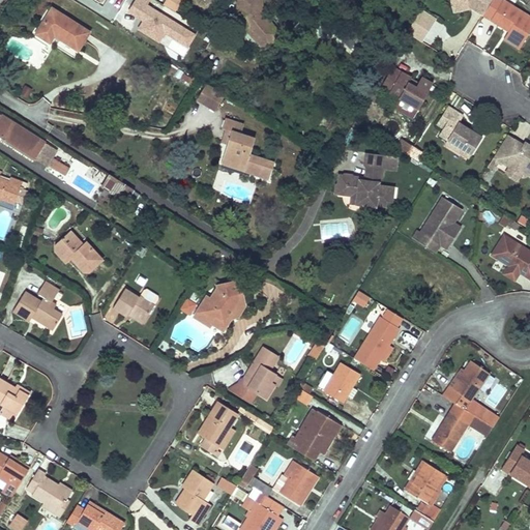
[(147,0),(144,0),(138,10),(160,25),(156,31),(178,45),(189,26),(147,0)]
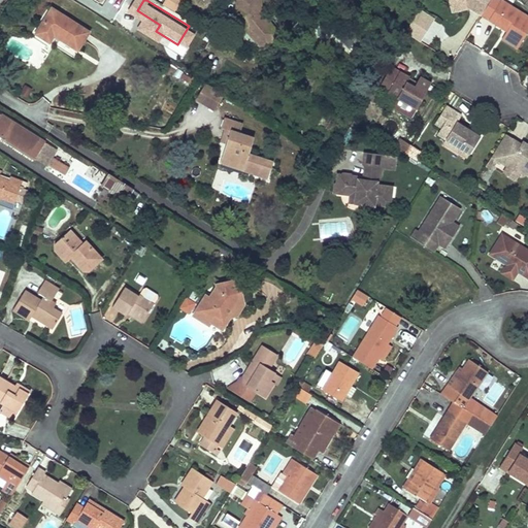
[(238,0),(239,17),(249,29),(263,47),(281,34),(261,10),(261,0),(238,0)]
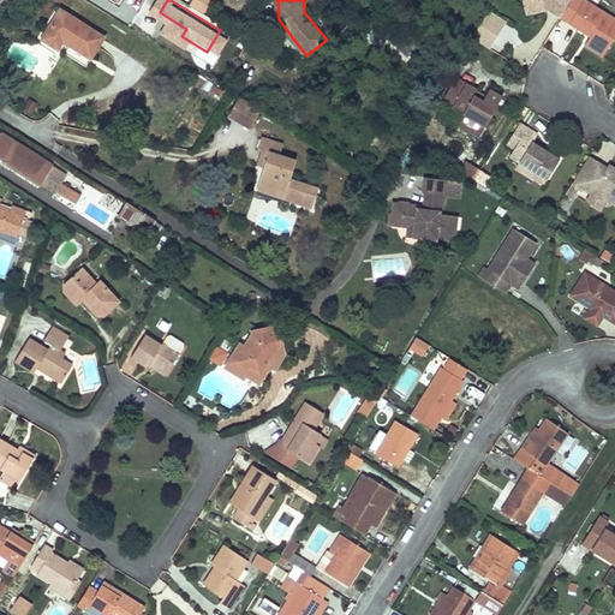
[(559,16),(567,0),(521,0),(525,11),(548,5),(550,11),(559,16)]
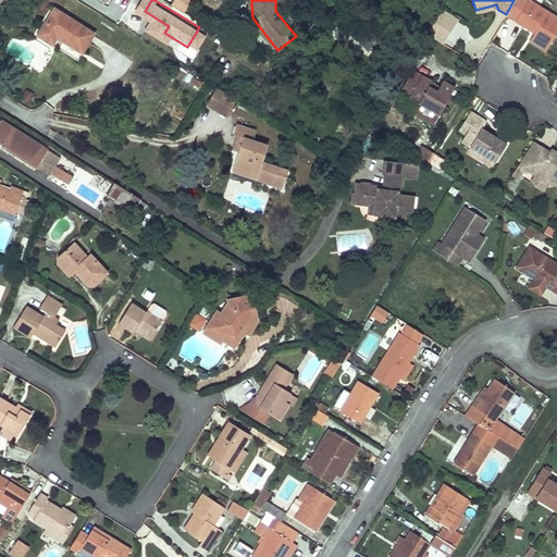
[(556,16),(529,0),(525,0),(515,20),(533,32),(531,36),(547,46),(556,29),(556,16)]
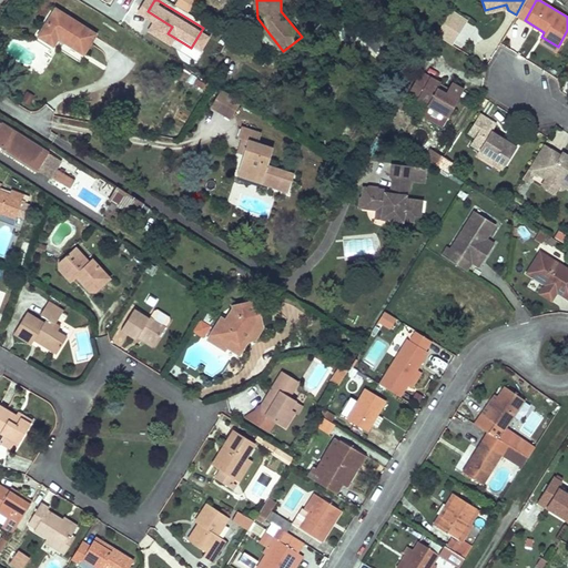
[(58,8),(40,36),(54,44),(60,37),(84,53),(98,33),(58,8)]
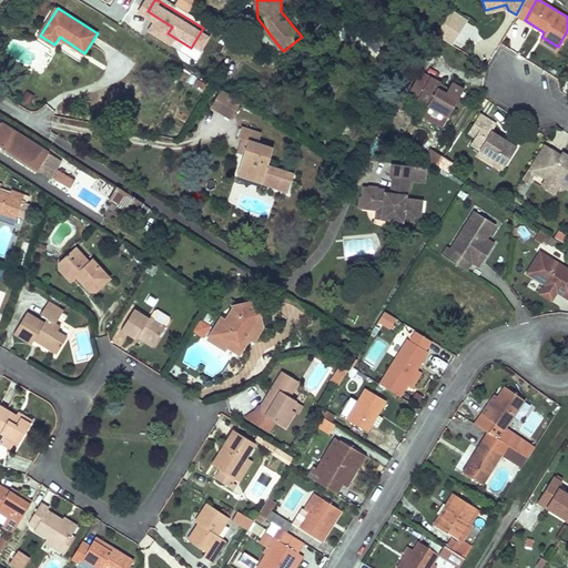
[(444,22),(438,31),(444,36),(450,27),(444,22)]
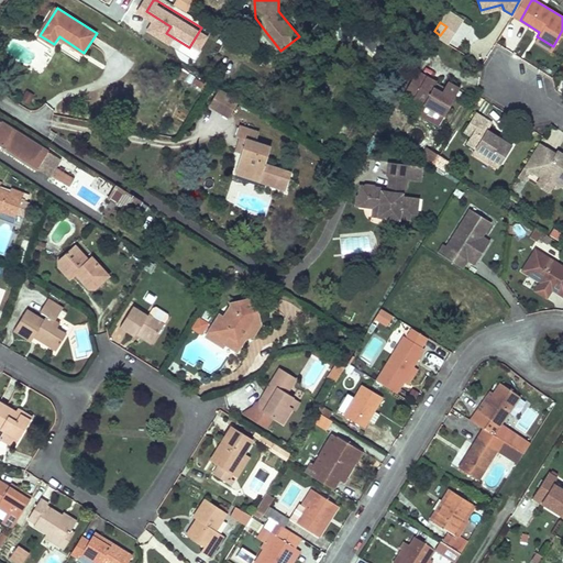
[(450,40),(457,46),(473,30),(466,23),(450,40)]
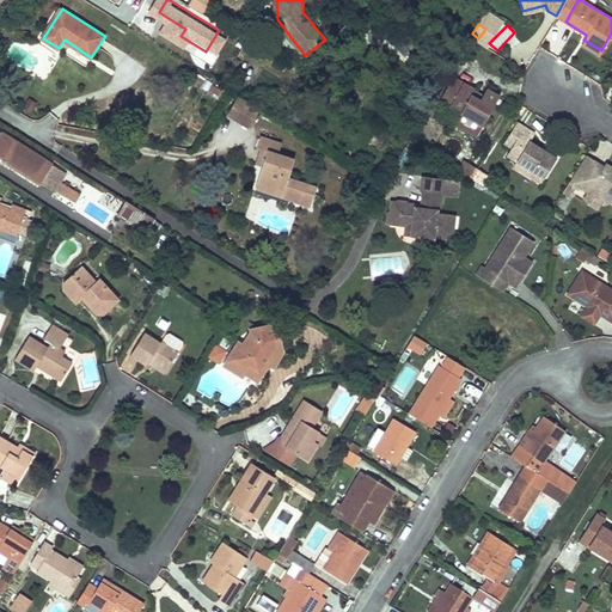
[(305,55),(288,34),(282,38),(299,60),(305,55)]
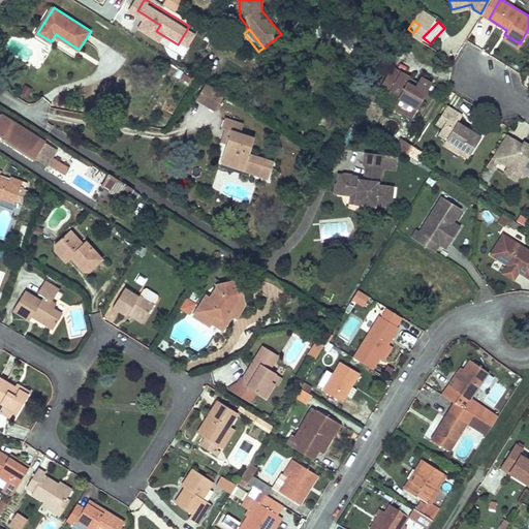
[(501,38),(517,49),(520,43),(504,34),(501,38)]
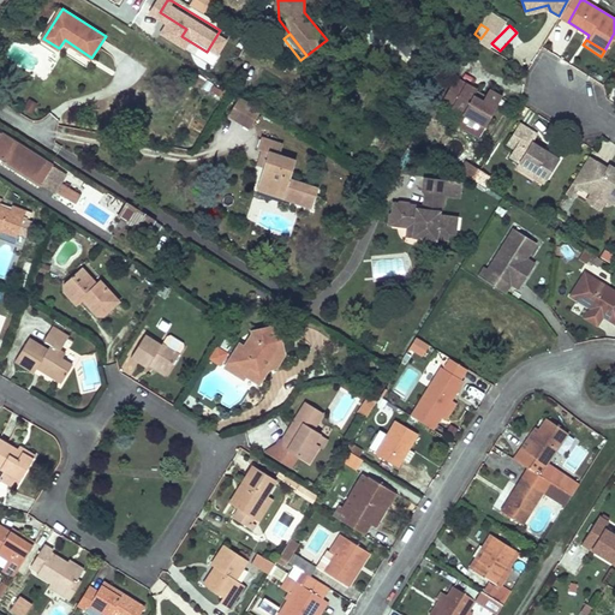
[(363,76),(352,93),(362,99),(371,81),(363,76)]
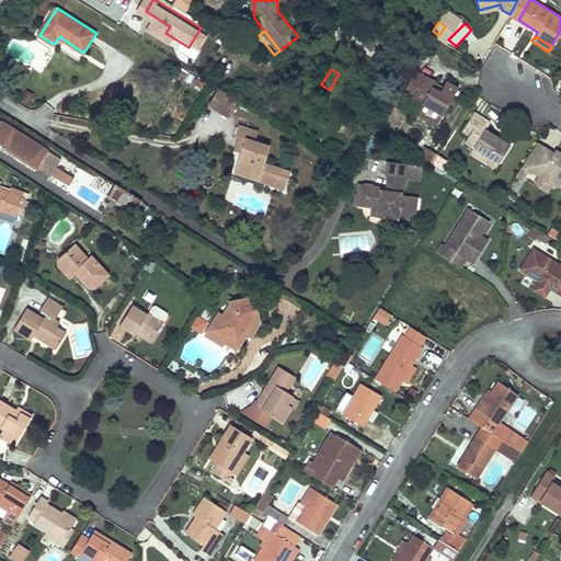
[(402,92),(410,96),(424,73),(416,69),(402,92)]
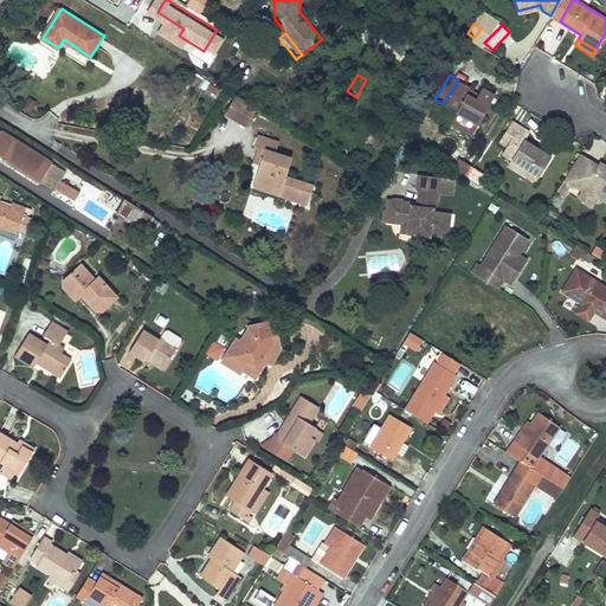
[(443,104),(455,110),(477,123),(494,94),(481,86),(477,94),(468,88),(469,86),(458,79),(443,104)]
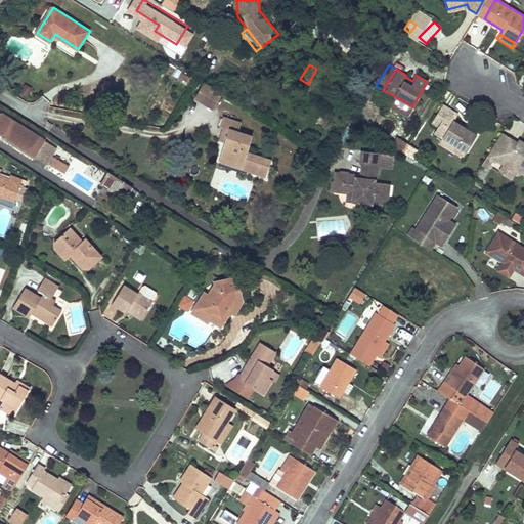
[(308,84),(300,79),(296,86),(304,90),(308,84)]
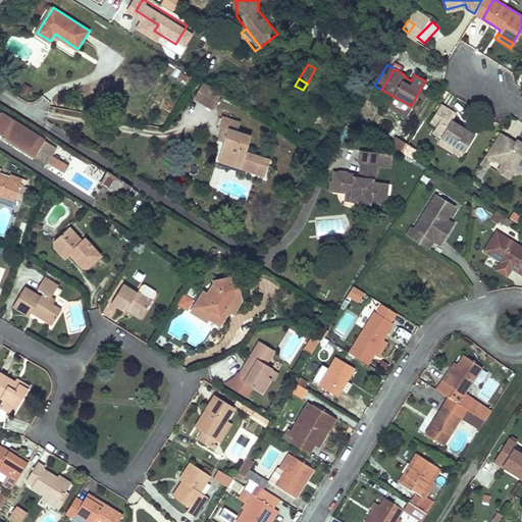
[(221,93),(203,82),(194,97),(212,108),(221,93)]
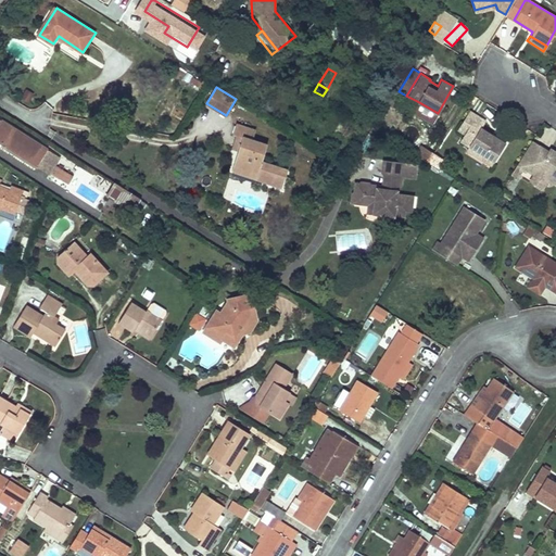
[(24,89),(21,99),(29,101),(33,92),(24,89)]
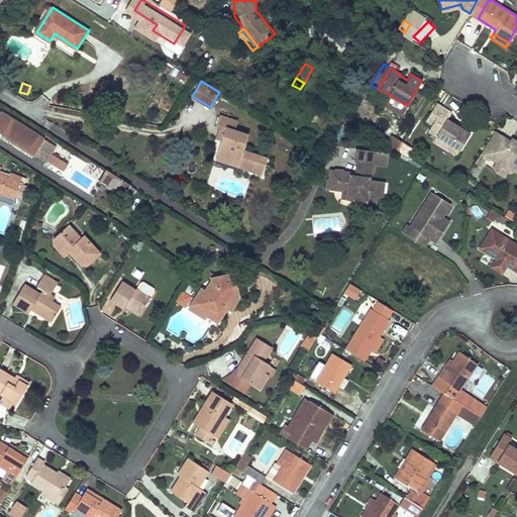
[(407,105),(388,94),(382,103),(401,114),(407,105)]
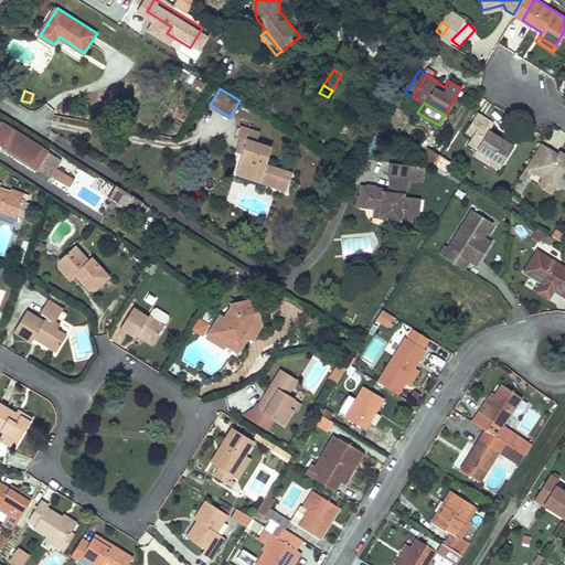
[(477,112),(465,130),(472,135),(483,116),(477,112)]
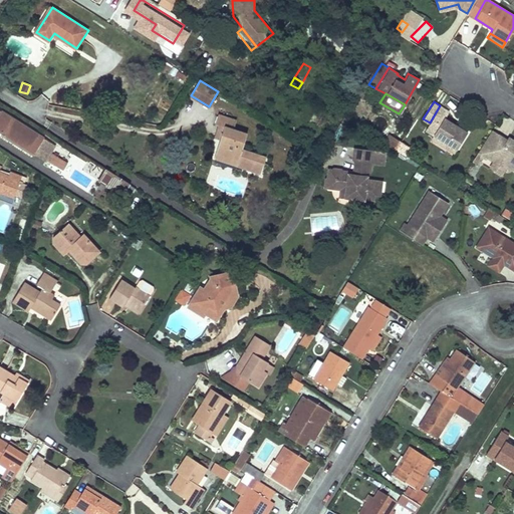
[(430,122),(426,130),(433,134),(456,148),(467,132),(445,115),(448,110),(440,105),(430,122)]
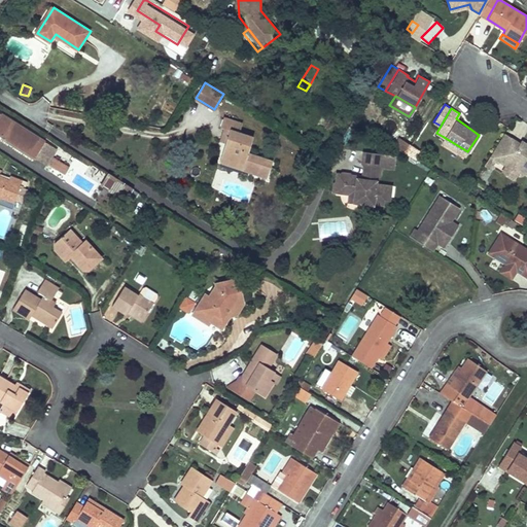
[(244,124),(225,118),(222,128),(226,129),(231,130),(226,143),(222,155),(246,164),(244,168),(269,175),(274,161),(250,152),(255,137),(241,132),(244,124)]
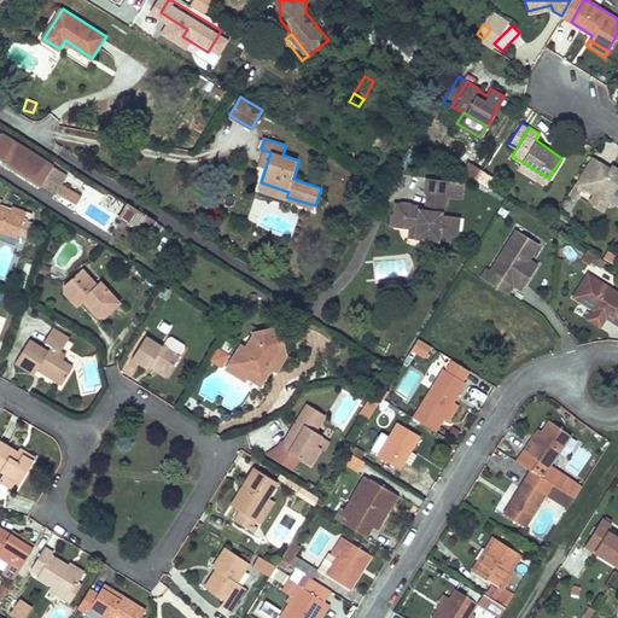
[(16,140),(3,159),(41,185),(54,165),(16,140)]
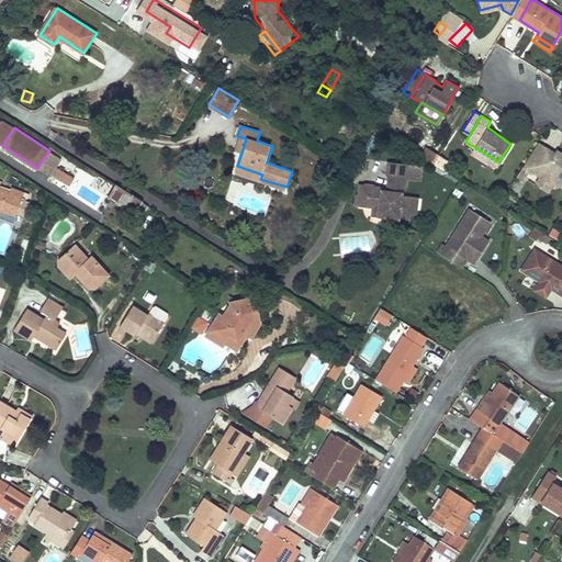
[(242,137),(237,150),(242,153),(246,138),(242,137)]
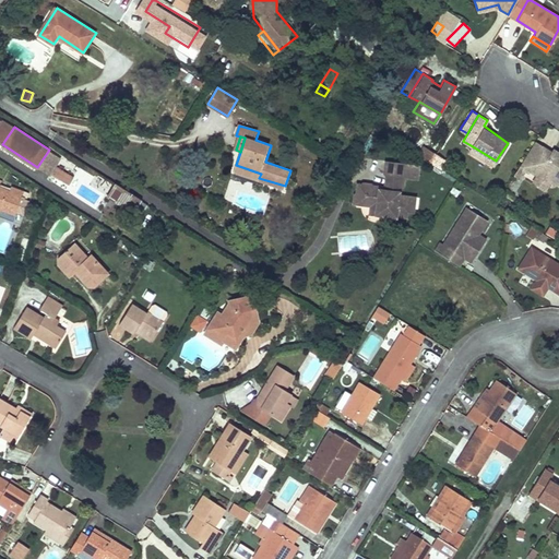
[(535,141),(521,164),(527,168),(542,145),(535,141)]
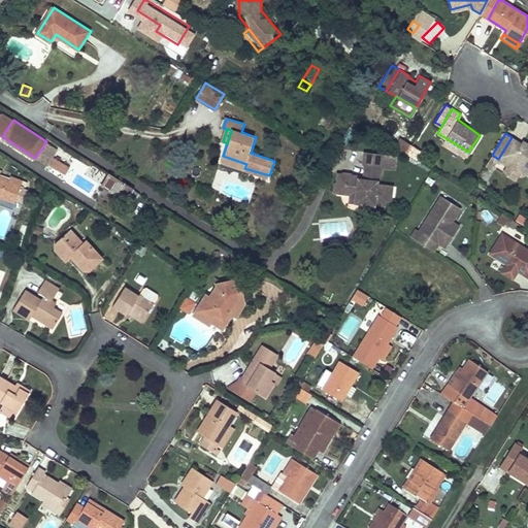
[(466,156),(468,152),(444,137),(442,141),(466,156)]
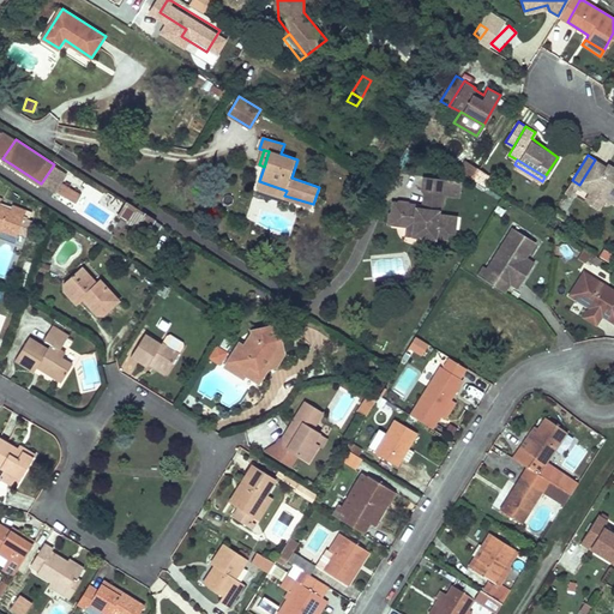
[(595,160),(579,185),(590,192),(593,188),(606,196),(613,200),(613,166),(607,162),(605,167),(595,160)]
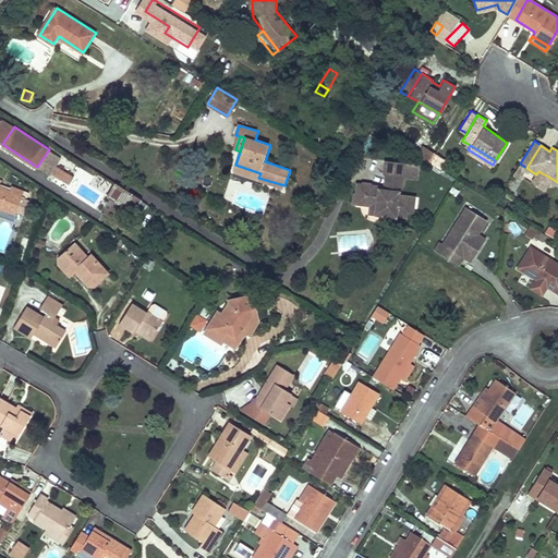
[(424,147),(419,156),(429,164),(435,154),(424,147)]
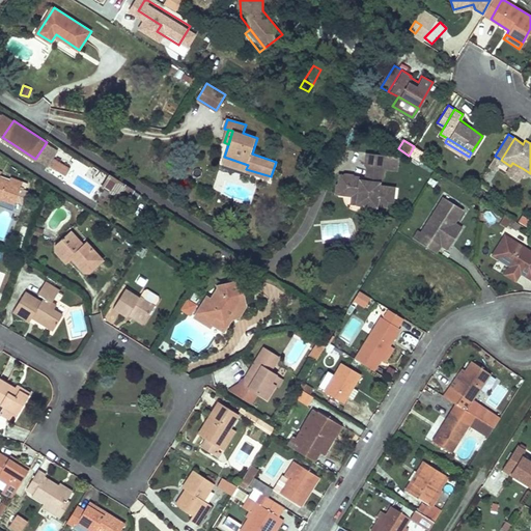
[(423,152),(414,146),(409,156),(418,161),(423,152)]
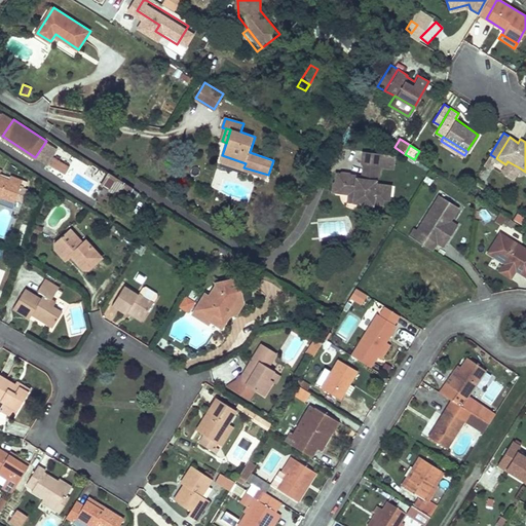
[(379,153),(363,152),(362,163),(364,166),(378,167),(379,153)]
